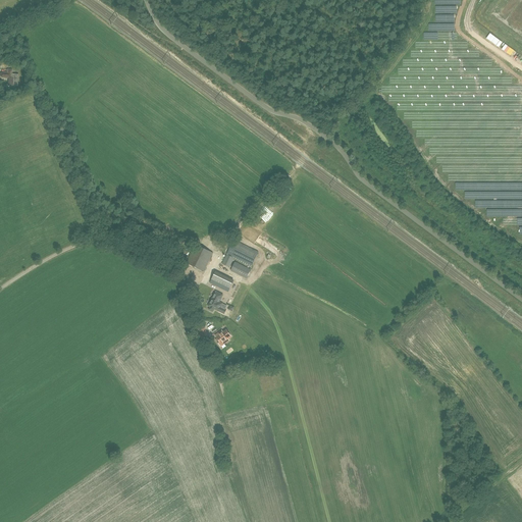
[(7,69),(7,72),(2,72),(1,73),(1,76),(2,77),(8,77),(8,86),(17,87),(18,74),(11,73),(12,69),(7,69)]
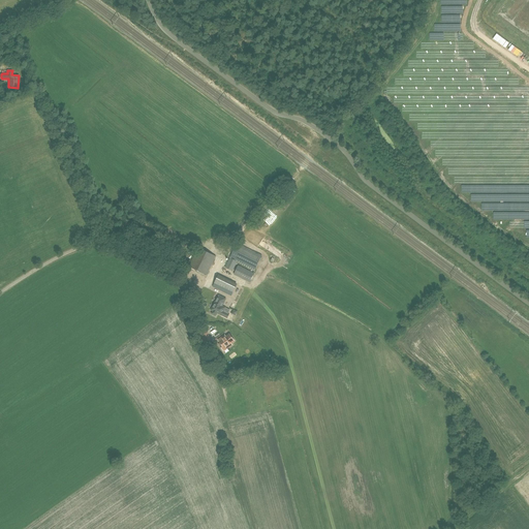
[(270,220),(273,223),(288,208),(285,205),(283,208),(281,206),(272,217),(273,218),(270,220)]
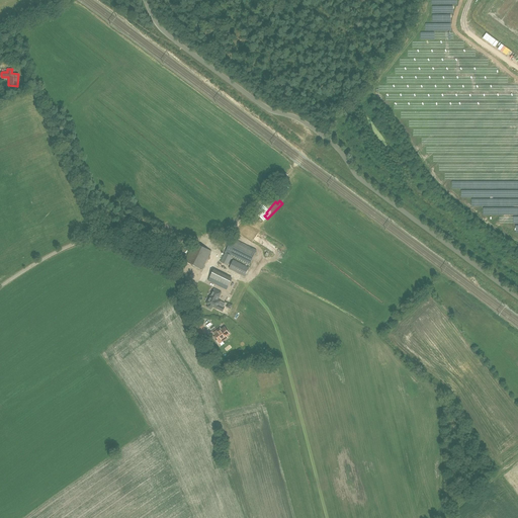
[(249,268),(248,267),(249,265),(256,250),(232,239),(221,262),(228,265),(233,256),(238,259),(237,262),(233,260),(229,268),(245,276),(249,268)]
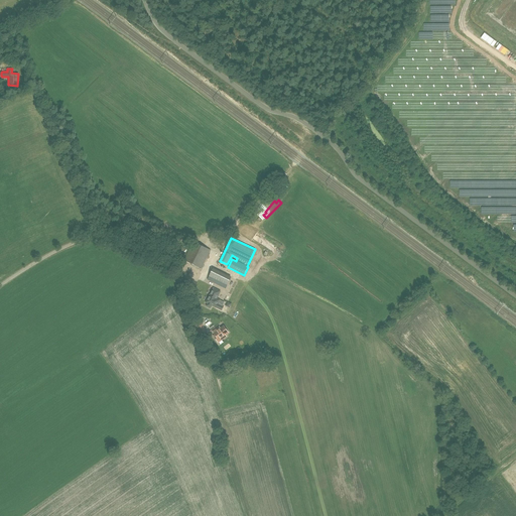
[(194,242),(184,260),(202,268),(211,250),(194,242)]
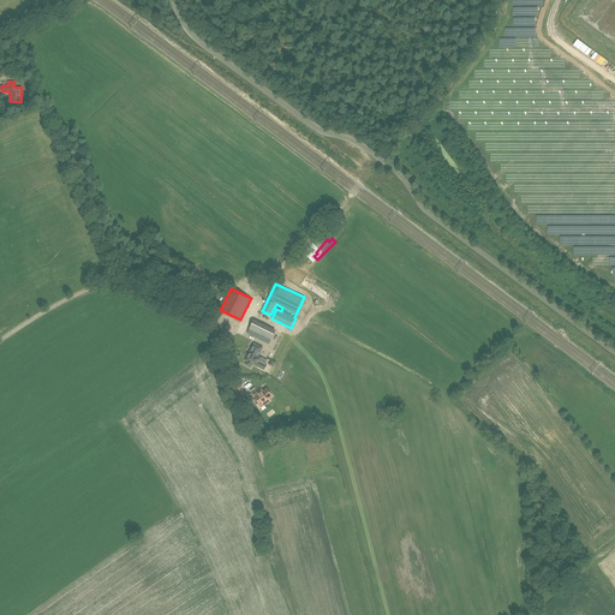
[(269,345),(275,332),(254,321),(248,334),(269,345)]
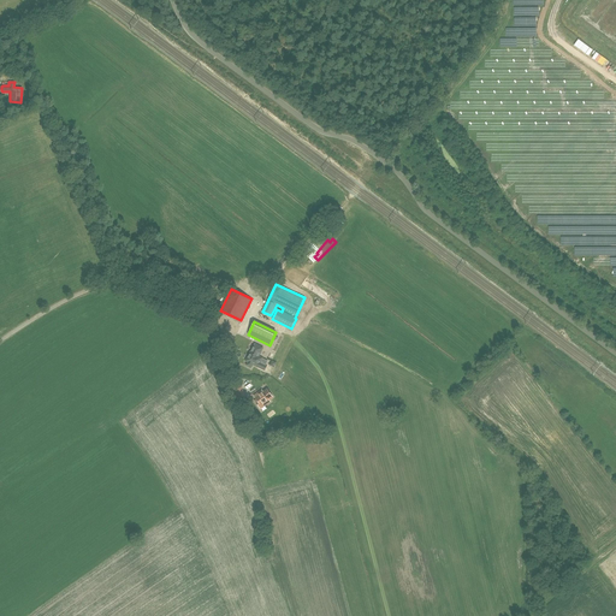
[(249,355),(249,354),(246,361),(248,362),(248,363),(252,365),(253,365),(258,367),(261,362),(266,365),(267,361),(262,359),(259,356),(262,348),(255,344),(249,355)]
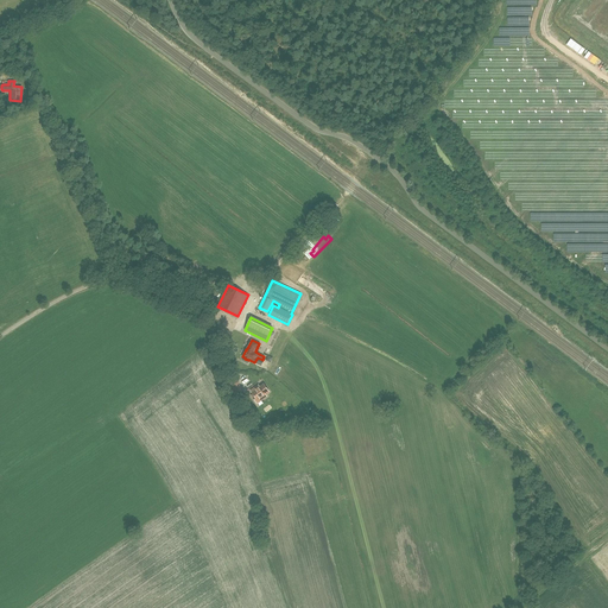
[(227,381),(235,400),(242,398),(234,379),(227,381)]
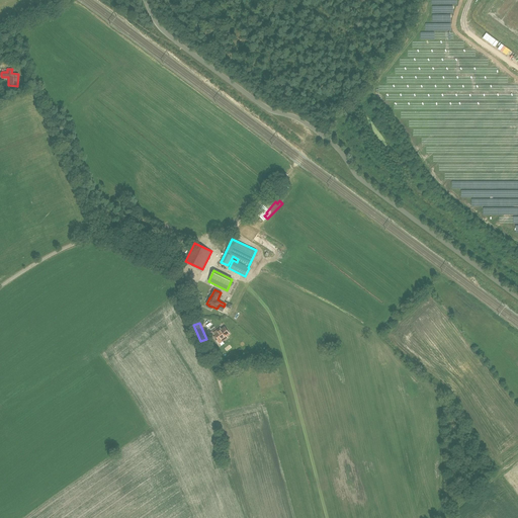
[(218,332),(214,335),(216,336),(214,337),(218,342),(222,339),(223,341),(227,338),(226,336),(230,334),(225,327),(222,330),(221,328),(217,331),(218,332)]
